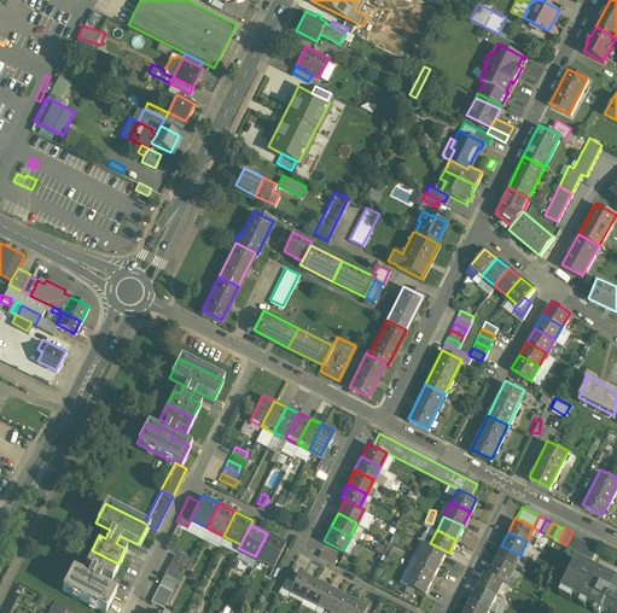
[(572,532),(566,544),(591,556),(597,544),(572,532)]
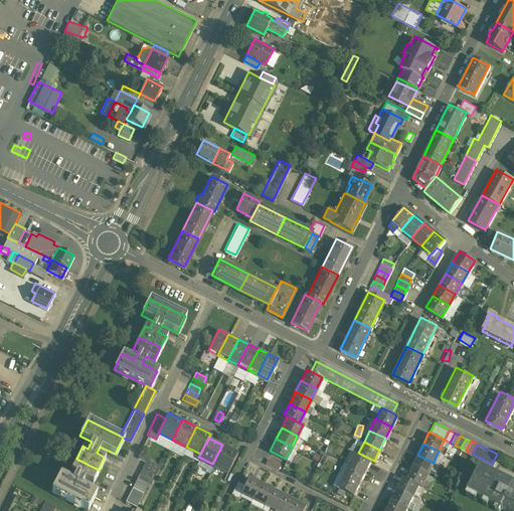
[(236,452),(222,445),(212,464),(226,471),(236,452)]
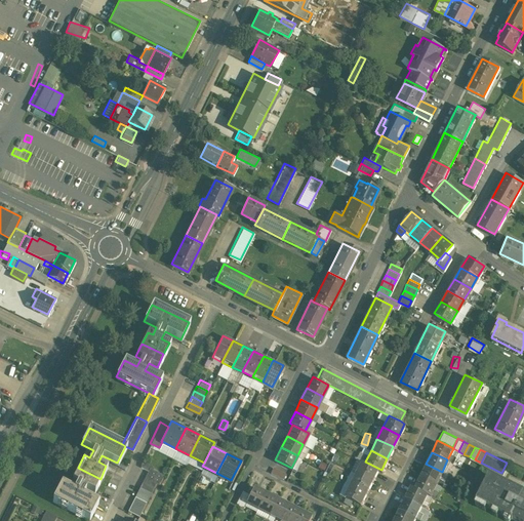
[(142,458),(139,464),(148,468),(150,463),(142,458)]
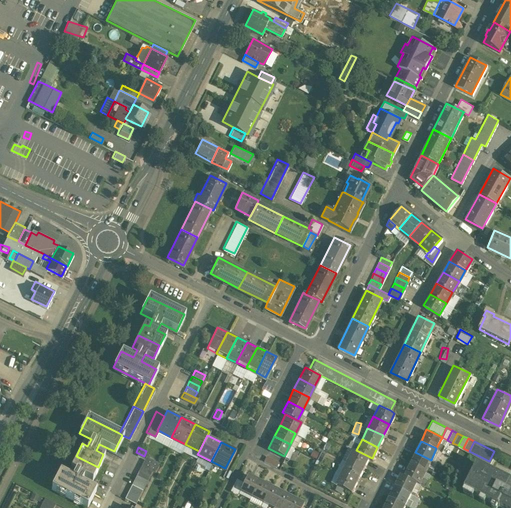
[(356,450),(353,448),(347,460),(362,468),(368,456),(356,450)]
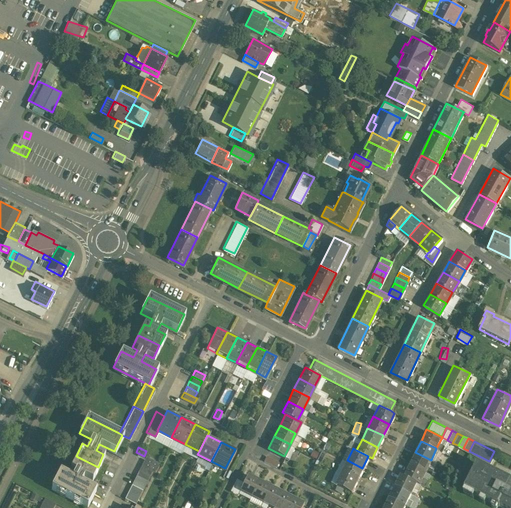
[(431,460),(415,452),(409,463),(425,471),(431,460)]
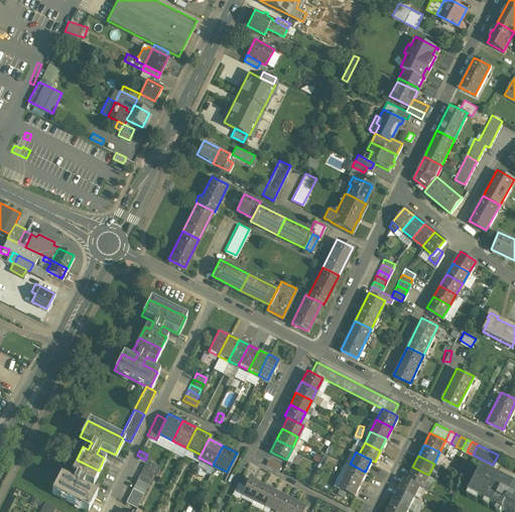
[(268,458),(265,463),(277,469),(280,463),(268,458)]
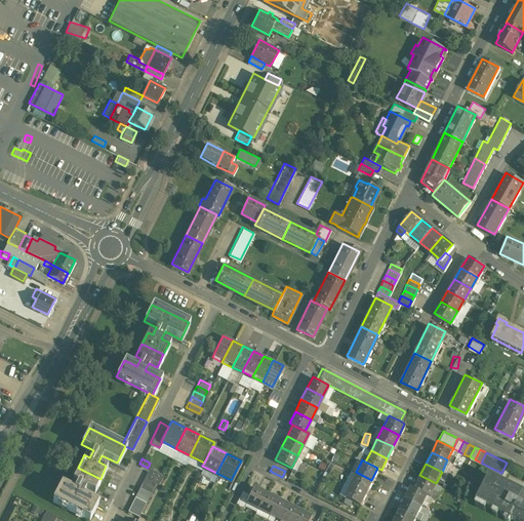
[(93,490),(101,479),(78,468),(72,480),(76,482),(73,488),(61,483),(52,499),(88,518),(97,502),(82,493),(85,486),(93,490)]
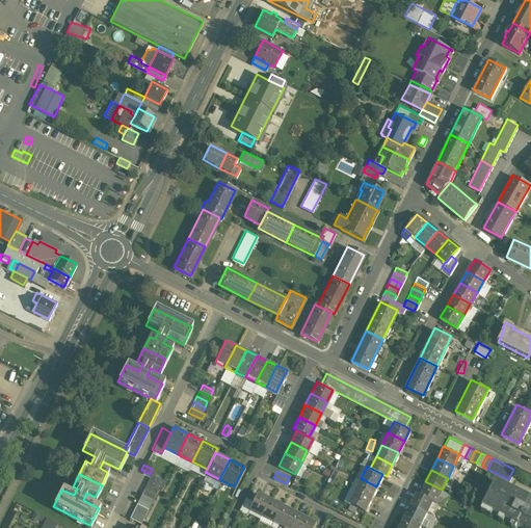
[(376,486),(361,478),(354,490),(371,498),(376,486)]
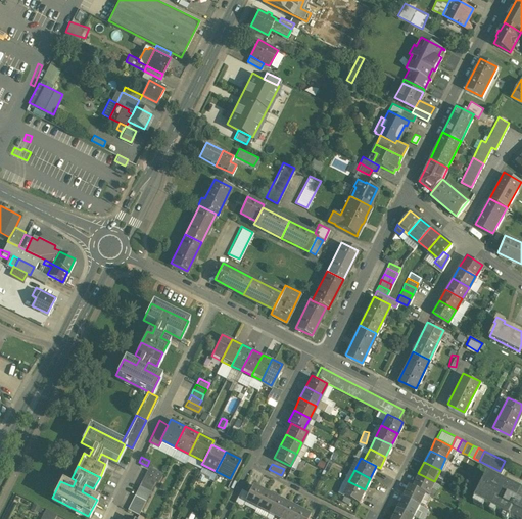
[(521,488),(487,472),(474,498),(509,516),(510,515),(521,489),(521,488)]
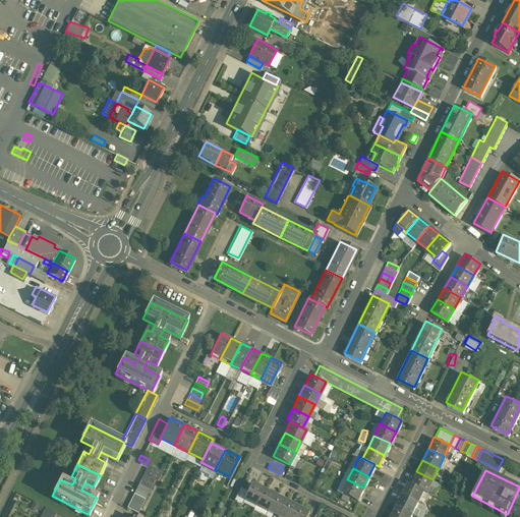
[(154,476),(143,471),(140,476),(152,481),(154,476)]
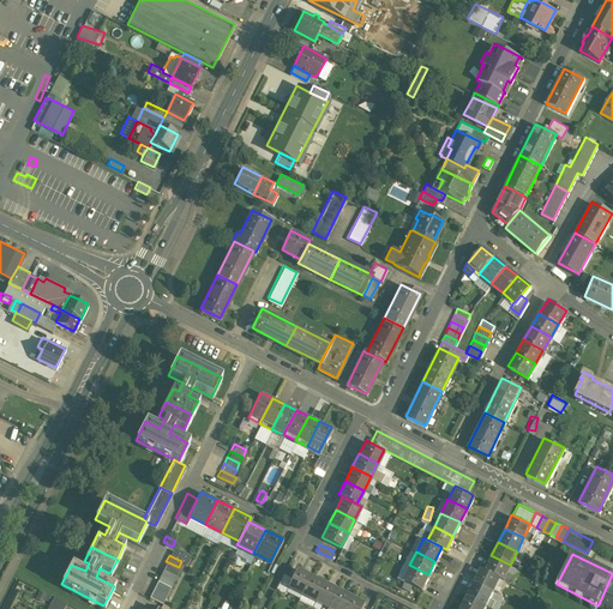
[(510,565),(491,555),(485,568),(499,577),(503,578),(510,565)]
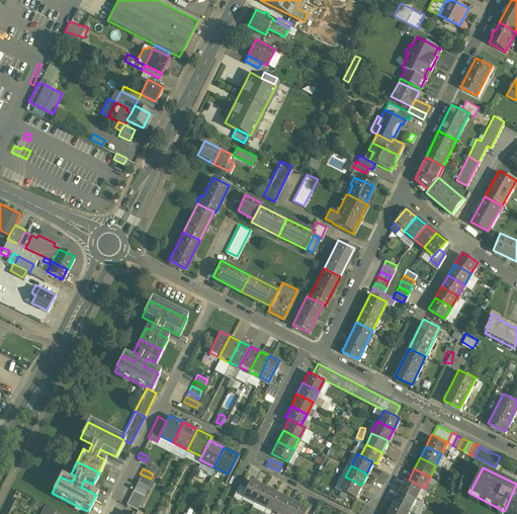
[(151,479),(140,474),(138,479),(148,484),(151,479)]
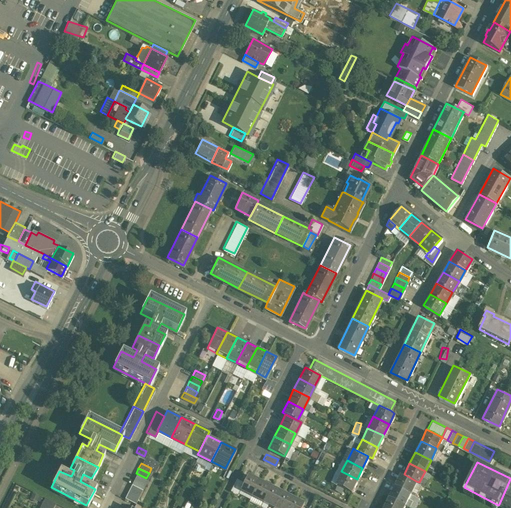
[(357,479),(341,471),(335,482),(351,490),(357,479)]
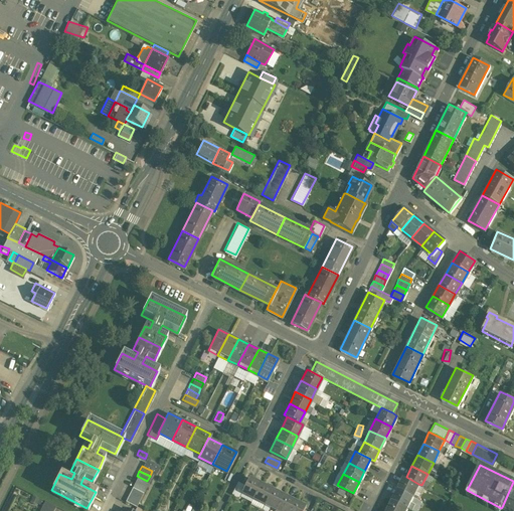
[(147,481),(137,476),(134,480),(145,486),(147,481)]
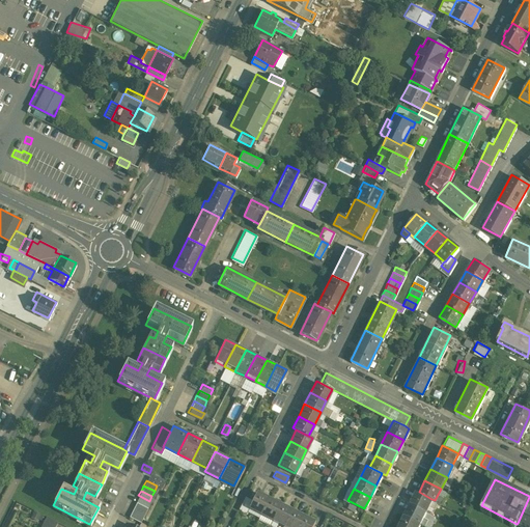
[(268,497),(256,491),(248,506),(259,512),(268,497)]
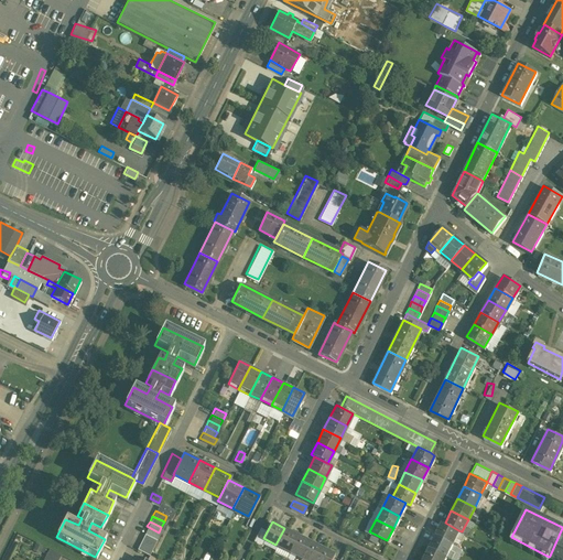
[(445,523),(441,521),(434,534),(452,542),(458,530),(445,523)]
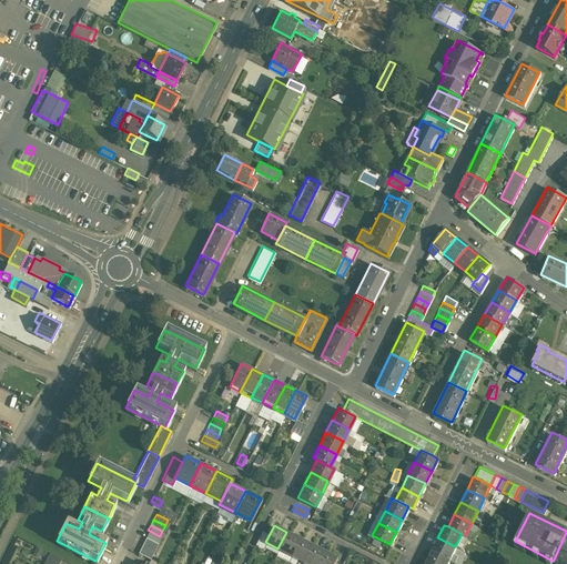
[(160,536),(148,530),(145,535),(158,541),(160,536)]
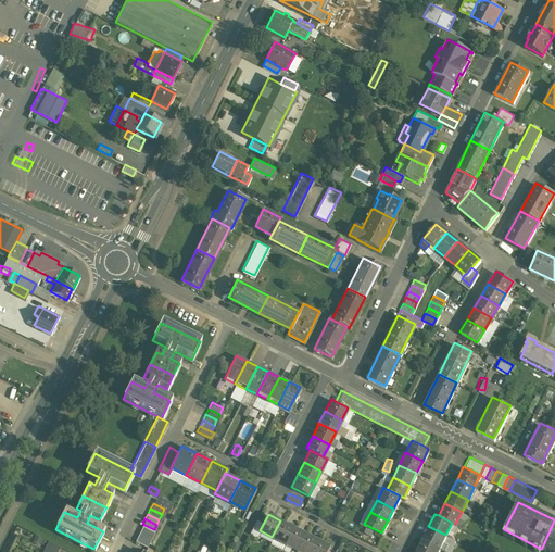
[(292,526),(280,521),(272,537),(284,543),(292,526)]
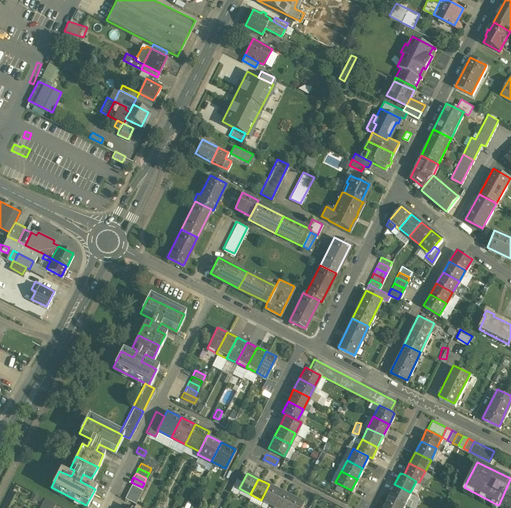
[(510,507),(510,479),(499,504),(506,507),(510,507)]
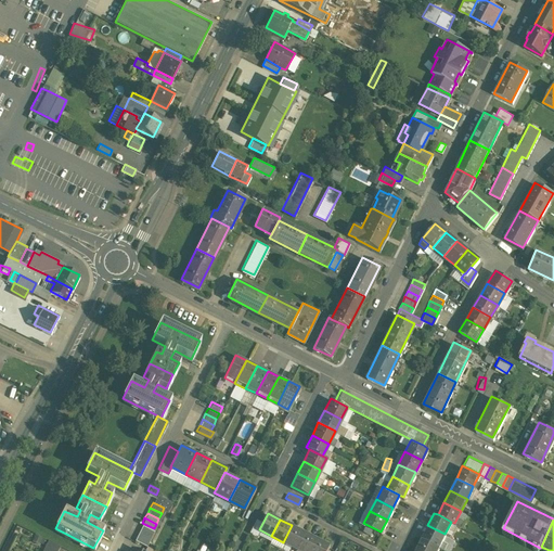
[(154,528),(142,523),(140,528),(151,534),(154,528)]
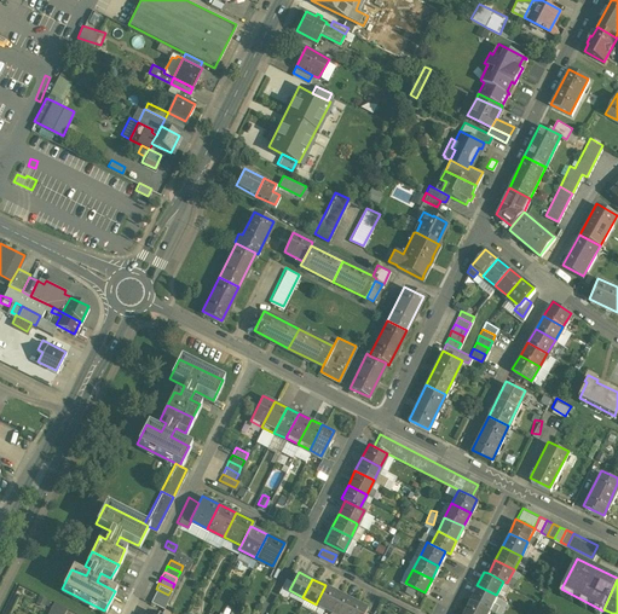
[(325,585),(316,604),(330,610),(339,592),(325,585)]
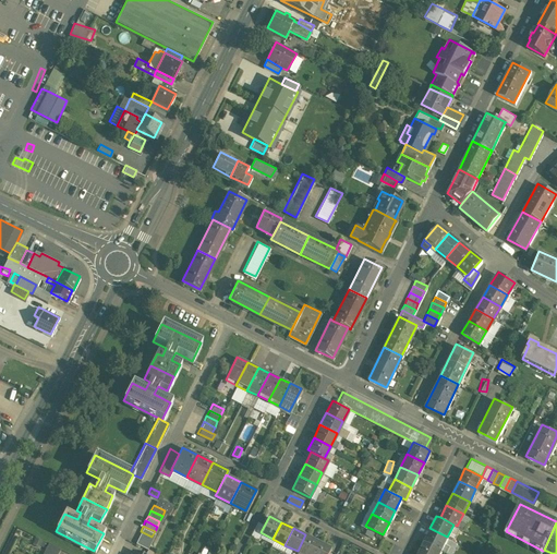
[(447,537),(430,528),(424,540),(440,549),(447,537)]
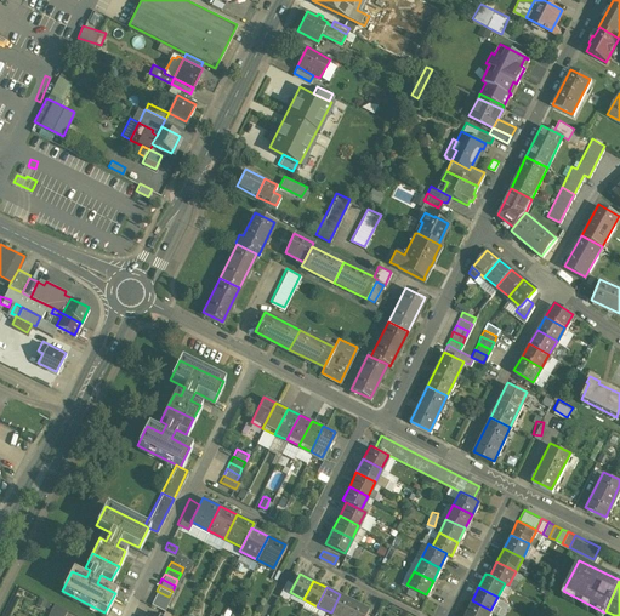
[(169,597),(157,591),(151,602),(164,608),(169,597)]
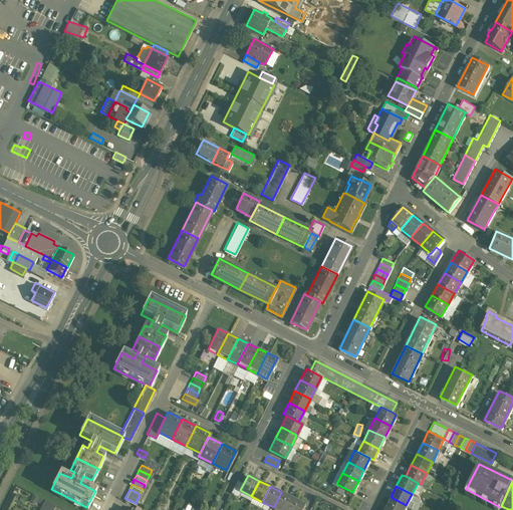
[(286,509),(293,498),(281,492),(274,507),(278,509),(286,509)]
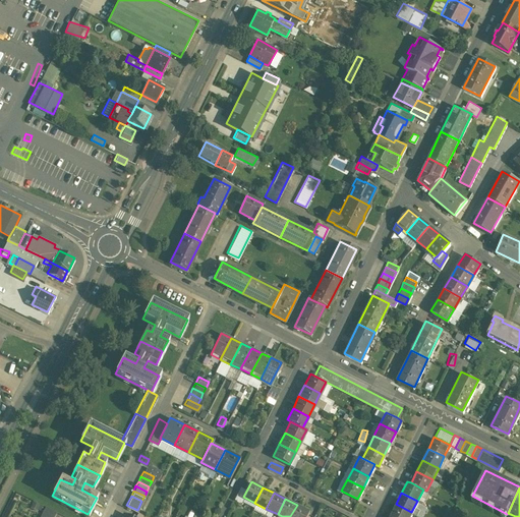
[(408,516),(411,512),(396,504),(390,515),(393,516),(408,516)]
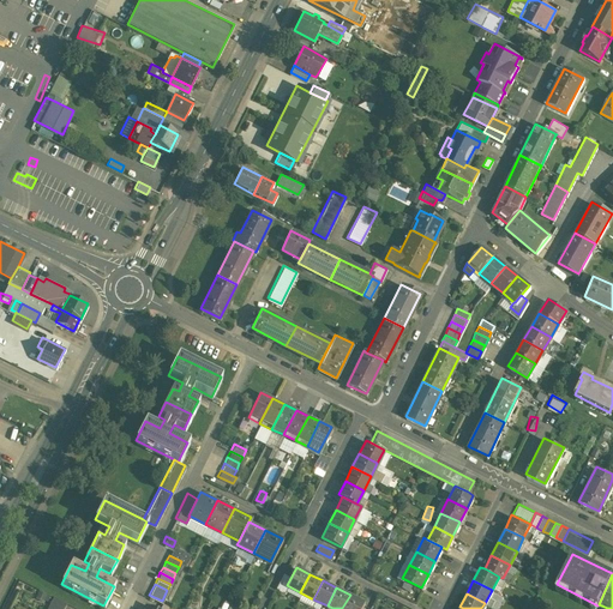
[(66,601),(53,595),(49,601),(62,608),(66,601)]
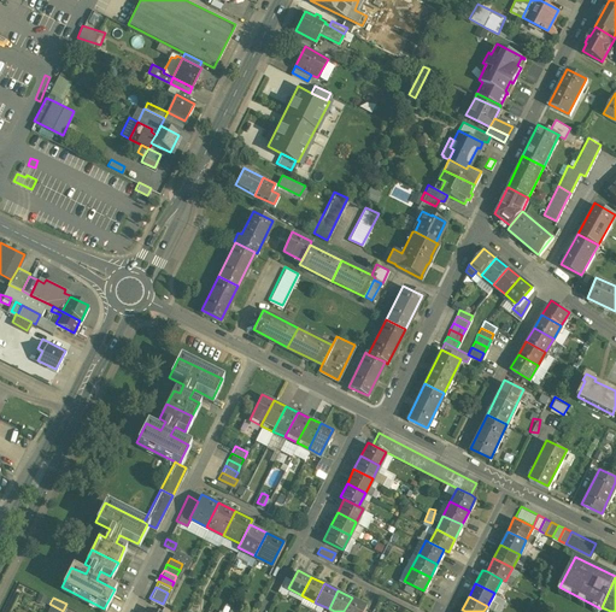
[(352,598),(344,611),(361,611),(365,604),(352,598)]
